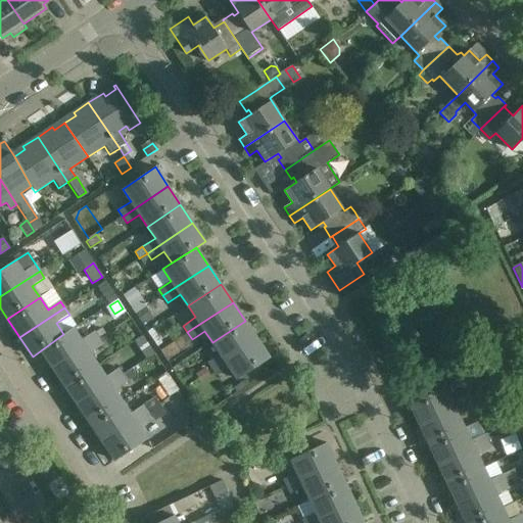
[(136,314),(142,324),(152,317),(145,307),(136,314)]
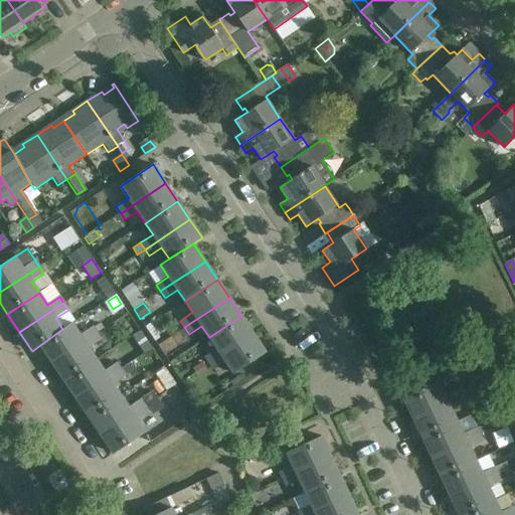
[(209,337),(216,348),(204,356),(209,363),(253,334),(241,316),(209,337)]
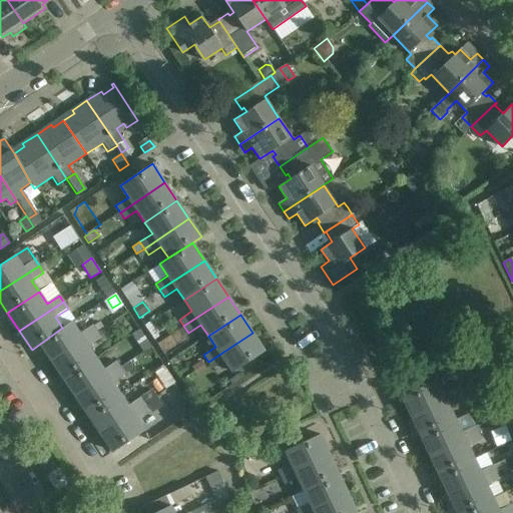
[(52,361),(53,362),(96,333),(92,327),(80,335),(71,322),(62,328),(40,344),(52,361)]
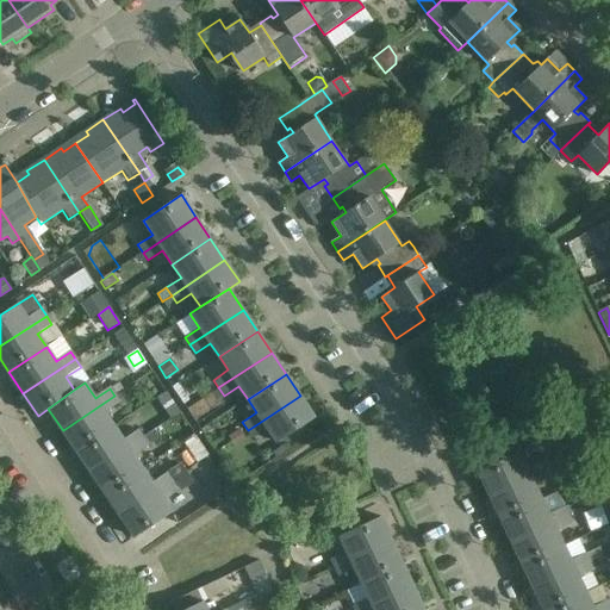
[(76,450),(78,452),(114,427),(105,412),(119,403),(114,396),(63,430),(76,450)]
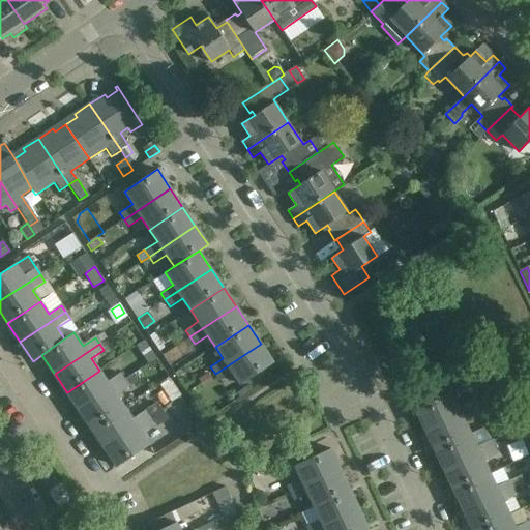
[(261,344),(215,374),(219,380),(232,372),(240,384),(273,362),(261,344)]
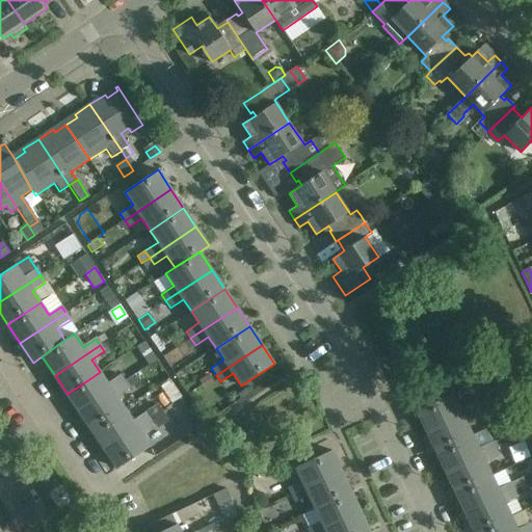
[(100,372),(68,394),(79,413),(125,382),(121,375),(107,383),(100,372)]
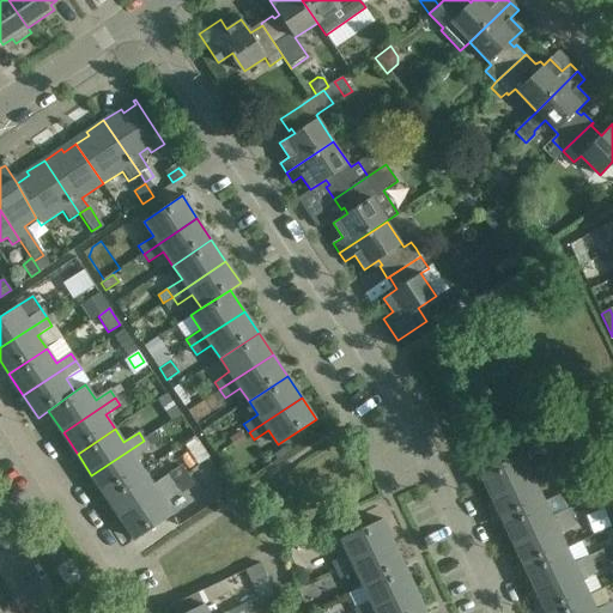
[(144,441),(91,475),(105,497),(144,471),(134,457),(149,448),(144,441)]
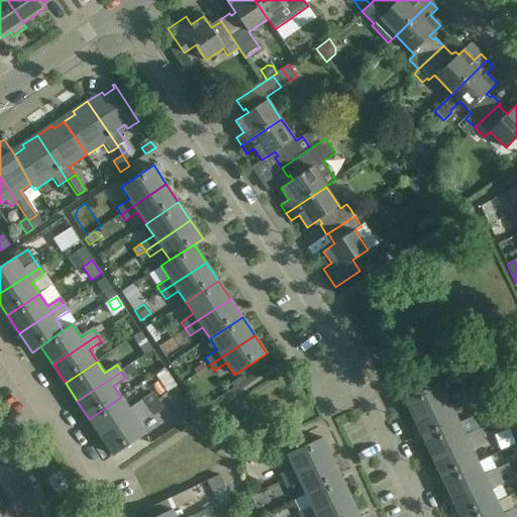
[(405,399),(415,419),(463,396),(460,390),(446,396),(440,383),(405,399)]
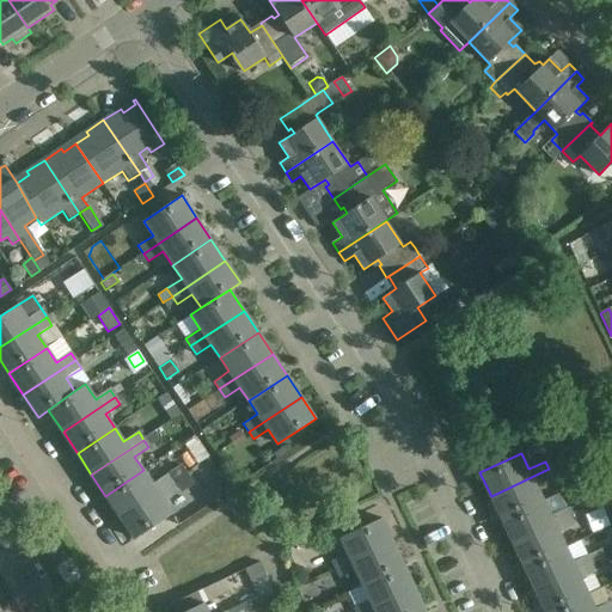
[(105,496),(120,518),(185,475),(179,465),(152,484),(144,471),(105,496)]
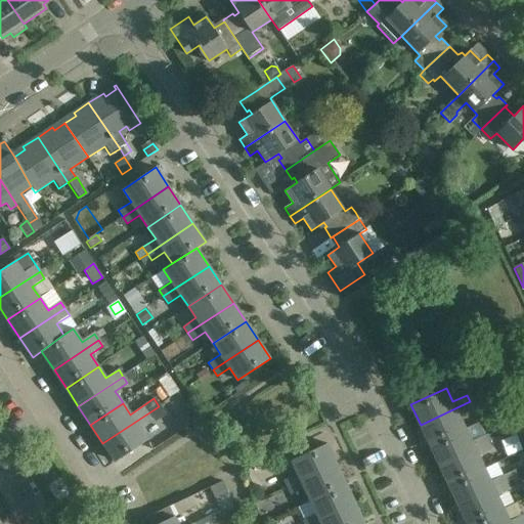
[(470,401),(421,425),(430,445),(465,429),(459,416),(473,409),(470,401)]
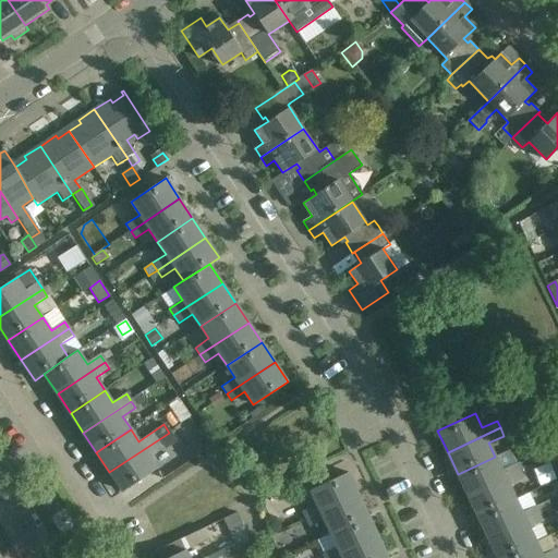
[(169,433),(109,472),(122,492),(157,469),(148,456),(173,439),(169,433)]
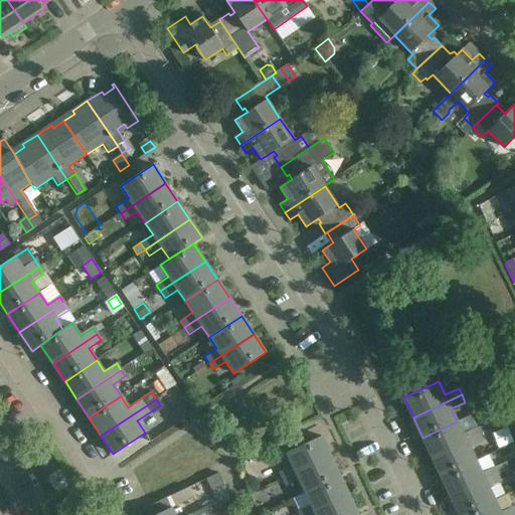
[(457,421),(422,438),(432,458),(480,435),(477,428),(464,435),(457,421)]
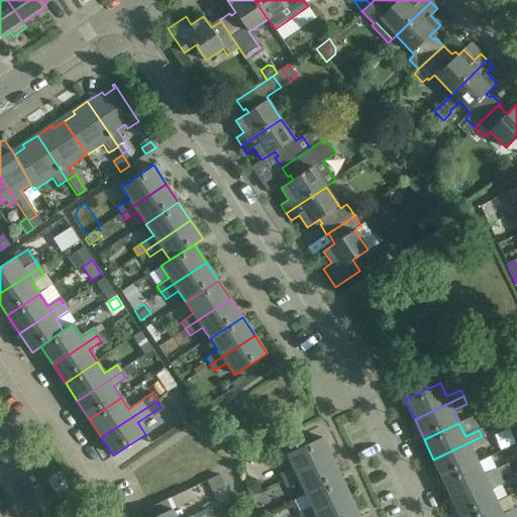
[(485,443),(482,436),(433,459),(443,479),(478,462),(472,449),(485,443)]
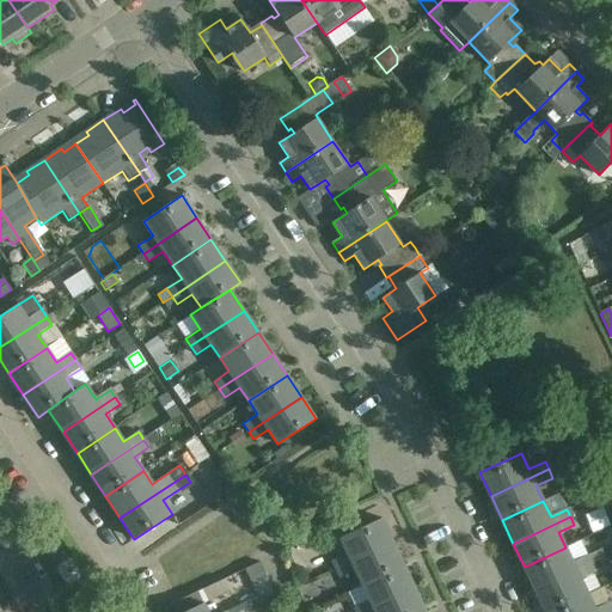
[(332,561),(336,569),(393,542),(381,518),(341,538),(348,554),(332,561)]
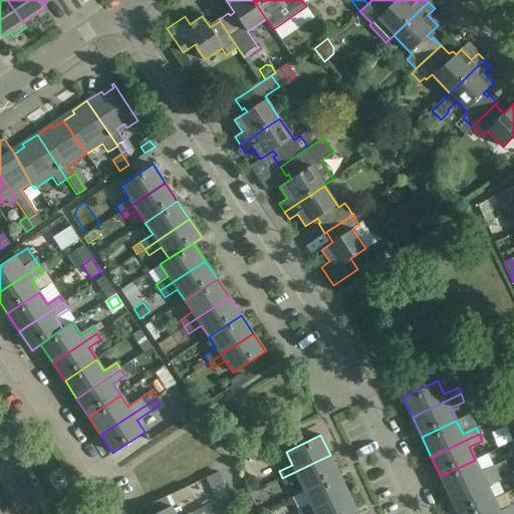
[(330,455),(282,478),(286,486),(299,479),(304,491),(339,475),(330,455)]
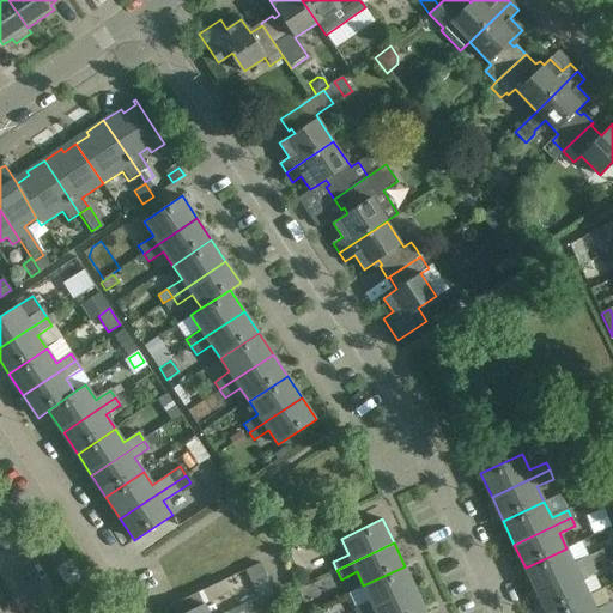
[(536,592),(594,564),(589,556),(574,563),(566,548),(526,568),(536,592)]
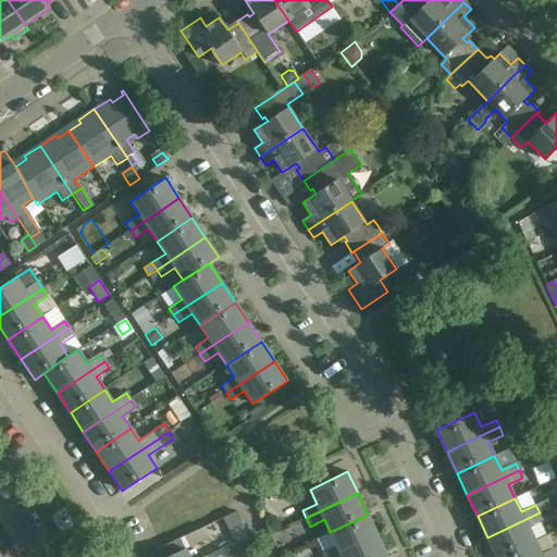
[(540,512),(487,537),(496,556),(499,556),(535,541),(529,527),(543,520),(540,512)]
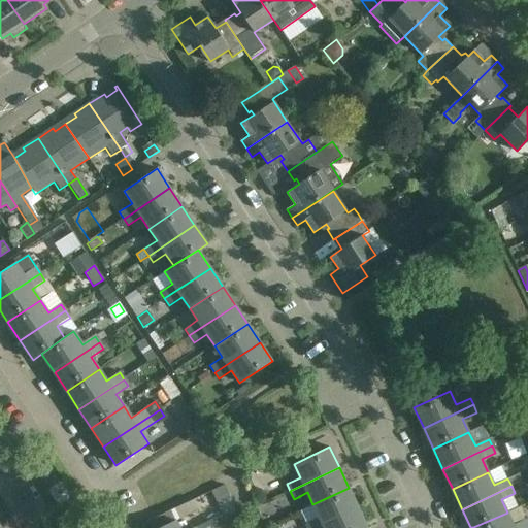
[(305,525),(306,527),(316,527),(358,508),(349,488),(312,504),(320,519),(305,525)]
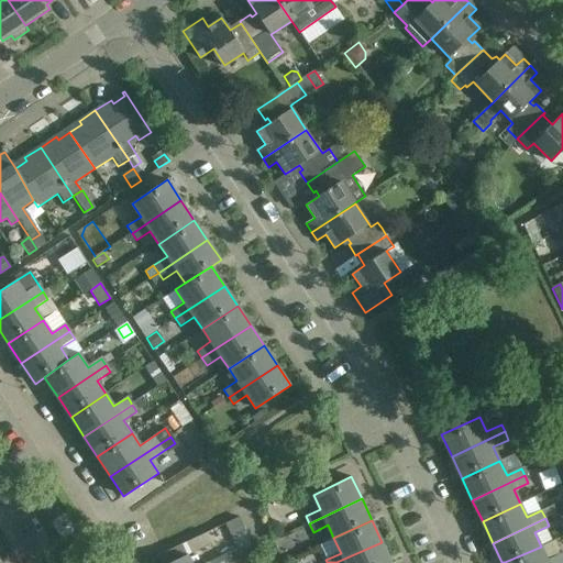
[(254,549),(243,528),(230,534),(238,549),(241,555),(254,549)]
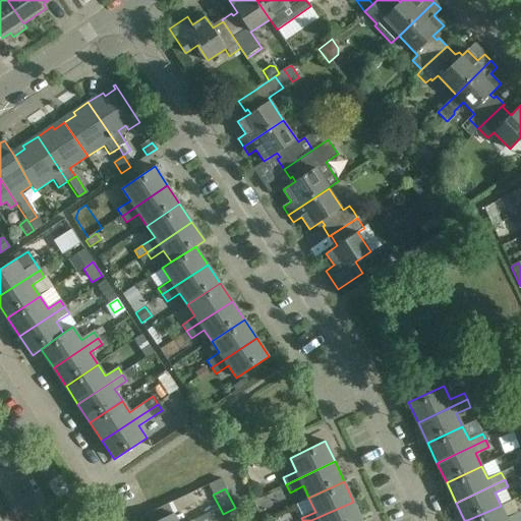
[(362,520),(353,502),(311,520),(362,520)]
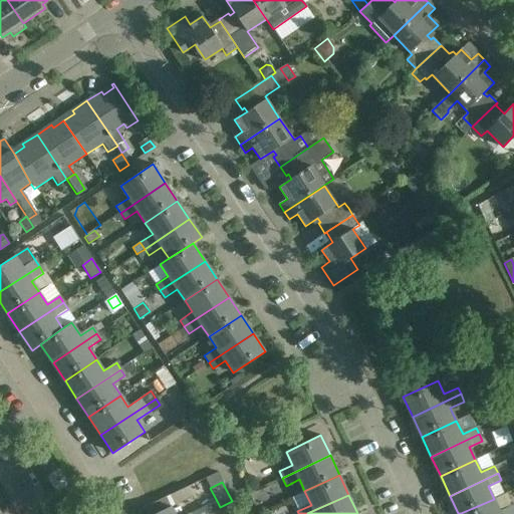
[(510,513),(513,513),(513,507),(513,505),(500,512),(494,499),(461,513),(510,513)]
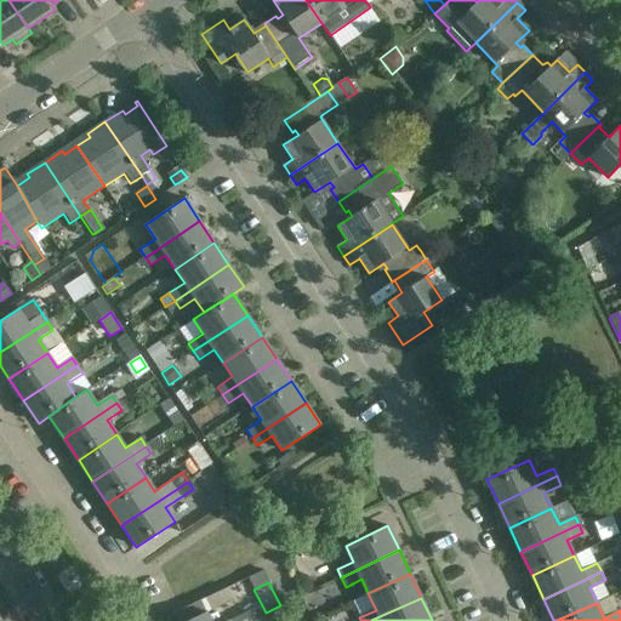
[(231,620),(249,620),(266,614),(266,613),(262,605),(231,620)]
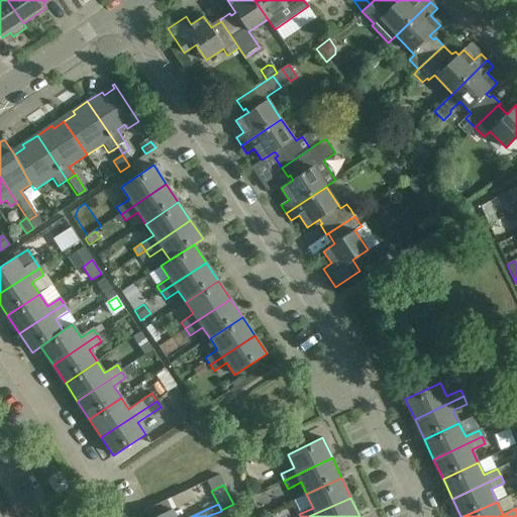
[(251,516),(246,507),(235,513),(237,516),(251,516)]
